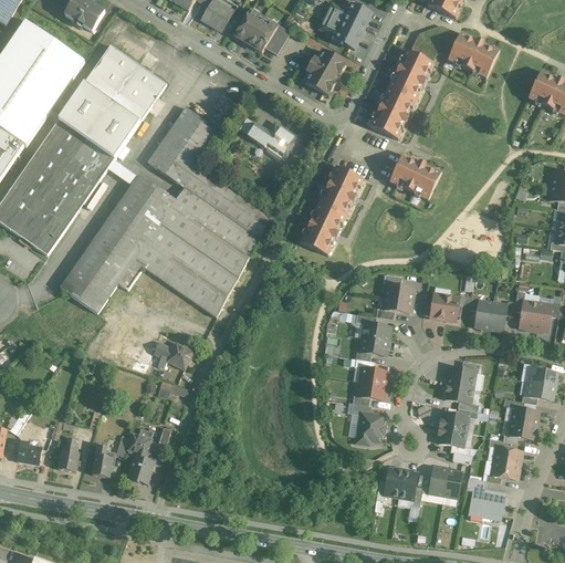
[(0,0),(0,21),(4,24),(19,0),(0,0)]
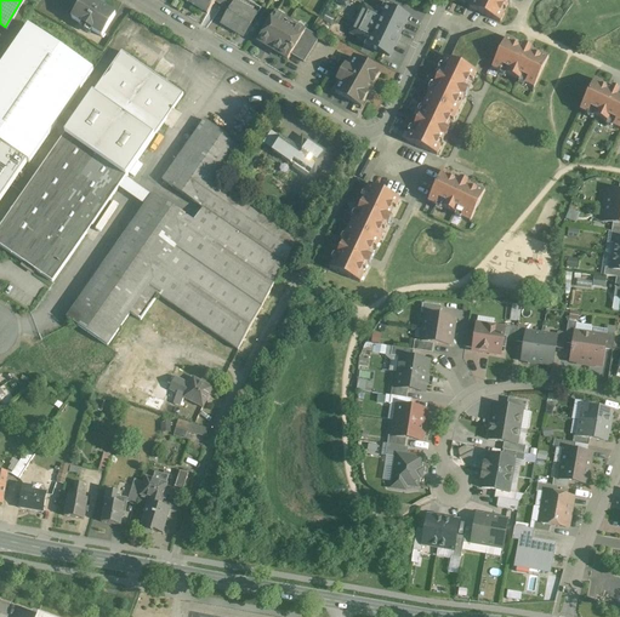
[(86,24),(100,3),(95,0),(79,0),(70,16),(86,24)]
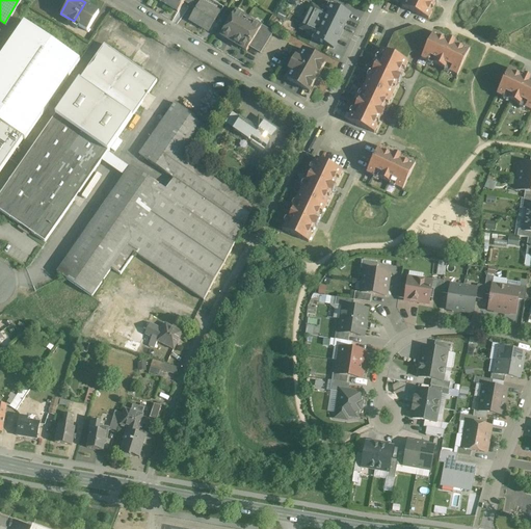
[(164,0),(163,2),(177,9),(182,0),(164,0)]
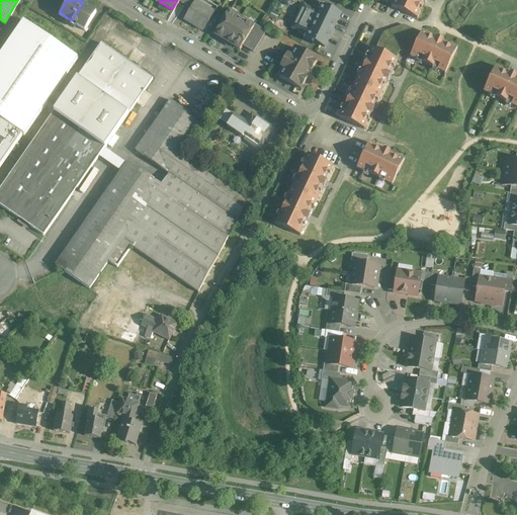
[(193,0),(189,7),(183,16),(202,28),(212,11),(201,4),(202,3),(197,0),(193,0)]
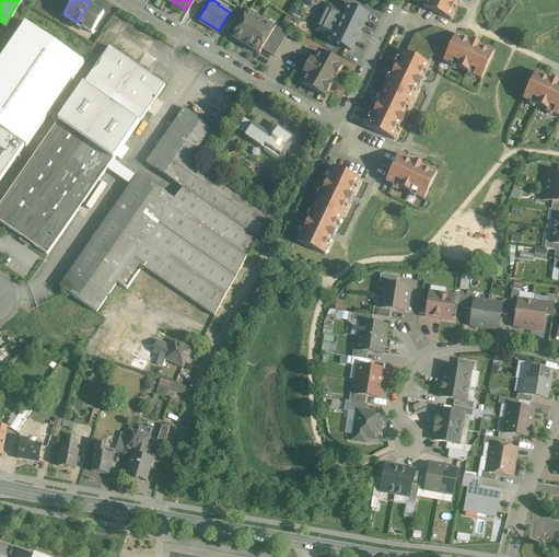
[(341,10),(327,3),(315,27),(329,34),(327,38),(350,49),(364,21),(368,13),(357,8),(358,6),(346,0),(341,10)]
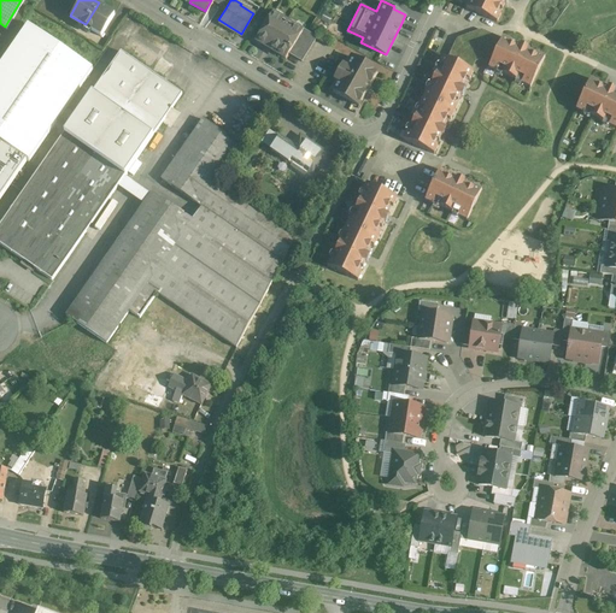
[(468,0),(465,5),(496,19),(499,11),(497,10),(498,5),(500,6),(504,1),(505,1),(505,0),(468,0)]
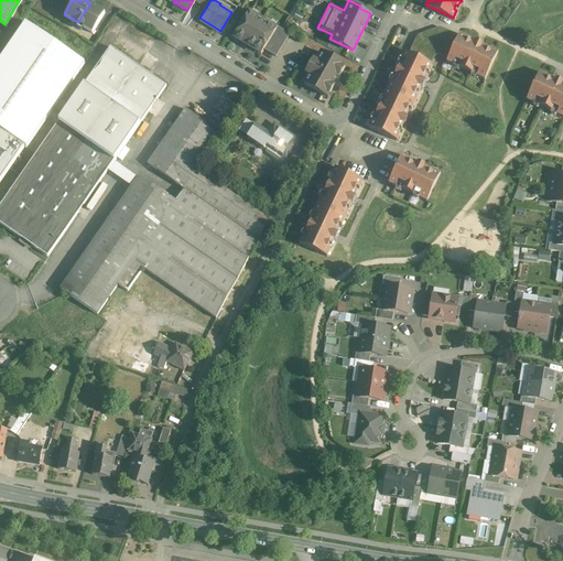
[(90,2),(78,22),(91,31),(104,11),(90,2)]
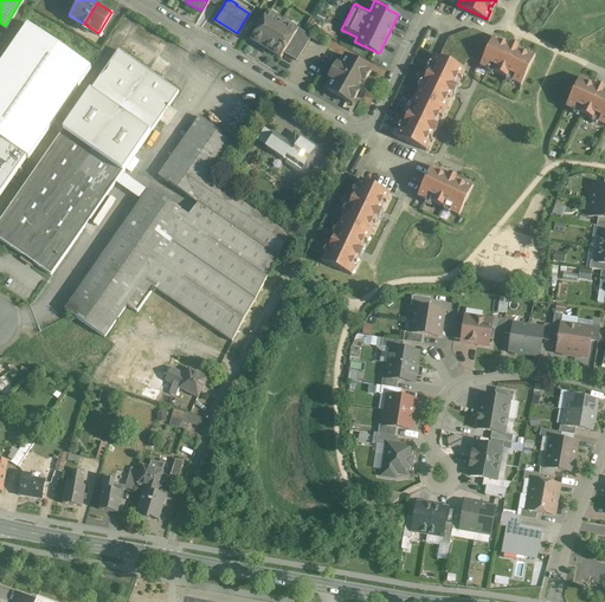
[(295,28),(266,11),(251,37),(280,54),(282,50),(295,28)]
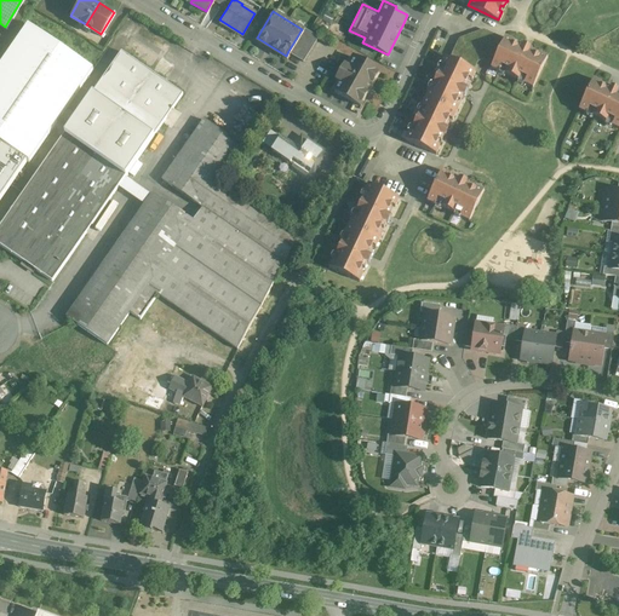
[(90,67),(27,22),(0,59),(0,140),(26,159),(90,67)]
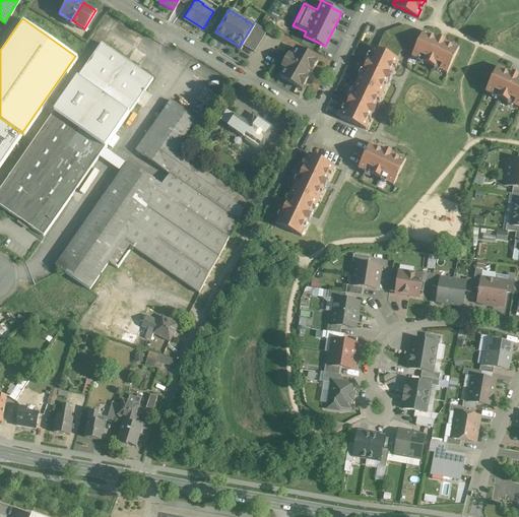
[(266,29),(255,22),(253,24),(242,43),(253,50),(266,29)]
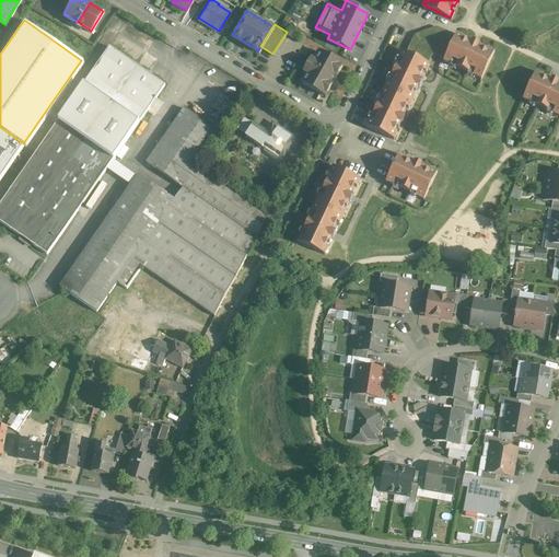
[(437,24),(414,33),(405,51),(416,56),(421,44),(437,38),(445,42),(450,44),(454,33),(437,24)]
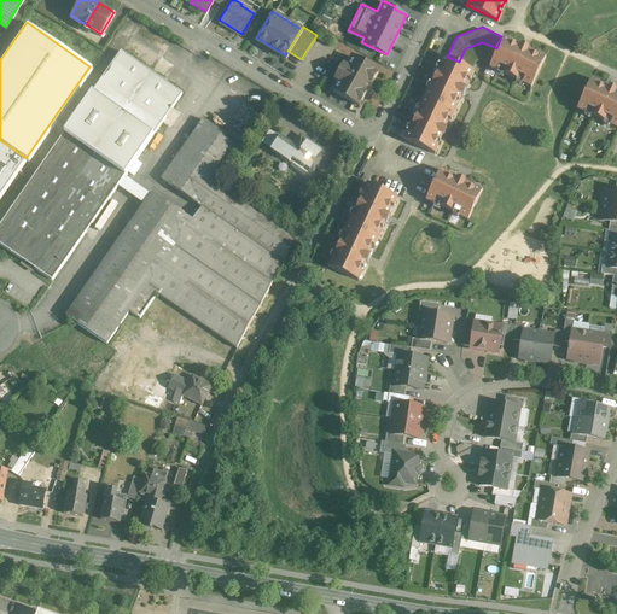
[(533,50),(514,42),(513,44),(510,42),(511,39),(502,35),(501,36),(496,48),(488,65),(495,69),(498,65),(504,69),(502,71),(516,77),(517,75),(523,77),(522,81),(530,85),(545,54),(537,51),(535,54),(531,52),(533,50)]
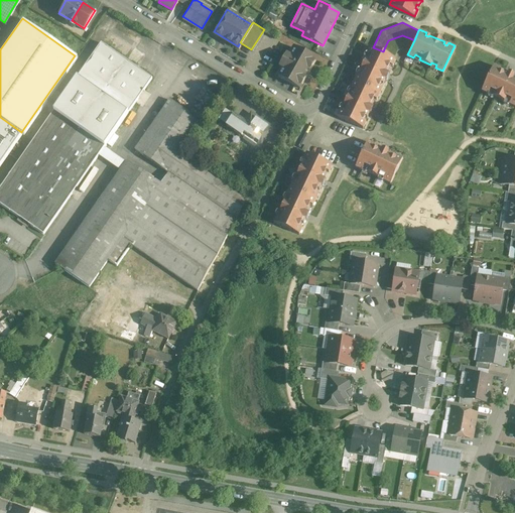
[(402,35),(388,40),(383,51),(391,55),(395,47),(402,45),(406,47),(410,38),(402,35)]
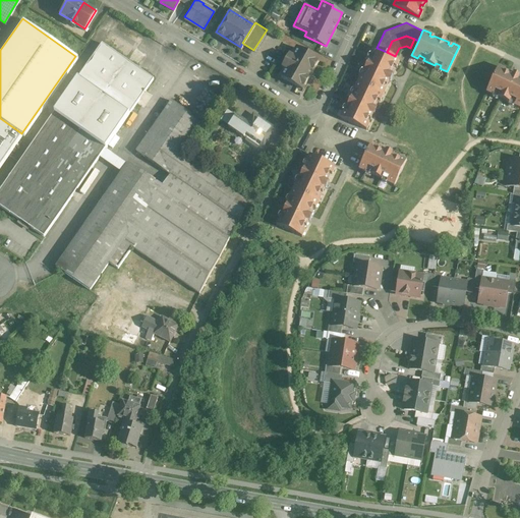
[(153,76),(101,41),(53,109),(105,146),(153,76)]
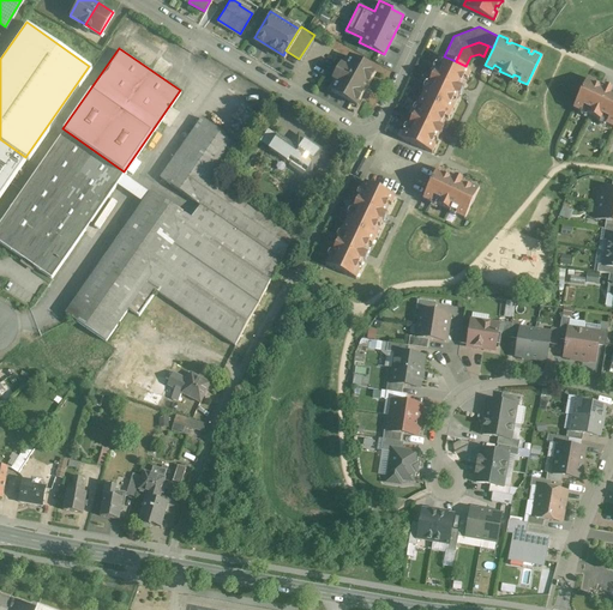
[(376,68),(349,54),(343,65),(340,62),(332,77),(336,78),(330,89),(356,103),(376,68)]
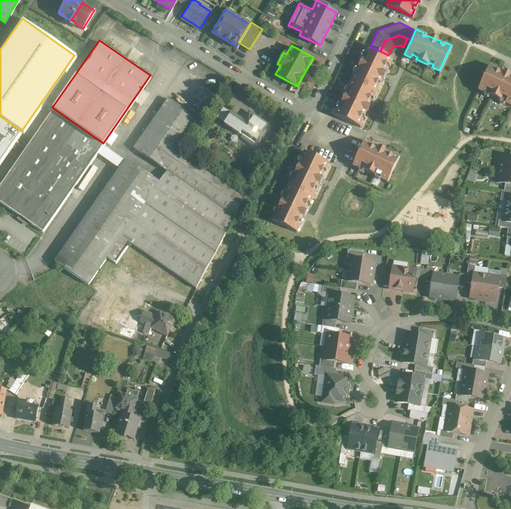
[(370,47),(366,45),(363,51),(366,52),(364,58),(362,57),(356,67),(358,68),(356,74),(353,72),(350,79),(375,91),(378,85),(375,84),(377,81),(379,81),(381,77),(382,77),(385,72),(384,72),(386,67),(384,66),(386,63),(388,64),(392,57),(388,55),(380,51),(370,47)]
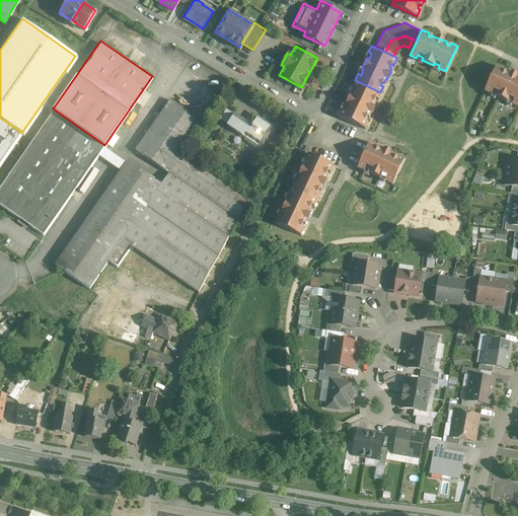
[(517,75),(506,70),(505,72),(501,70),(503,68),(496,64),(484,90),(490,93),(491,90),(496,92),(495,94),(506,99),(507,97),(513,100),(511,103),(517,105),(517,75)]
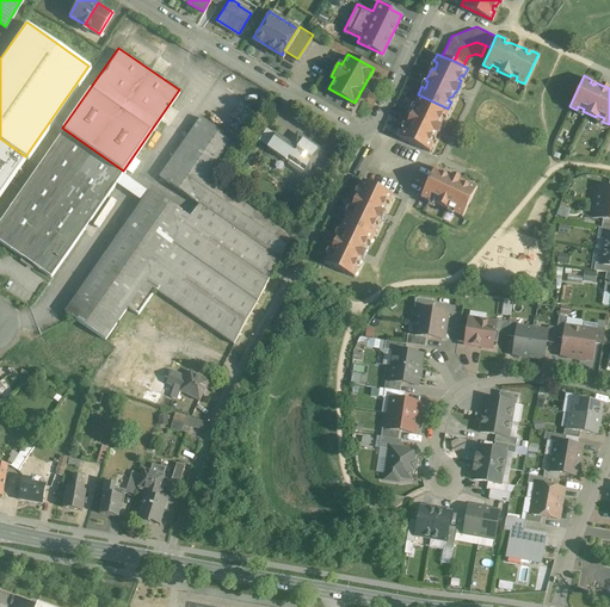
[(448,109),(418,94),(414,103),(417,104),(414,111),(412,110),(406,123),(408,124),(405,130),(402,128),(399,136),(429,150),(432,142),(429,140),(431,136),(433,137),(436,131),(437,132),(441,127),(439,125),(442,119),(439,118),(442,115),(444,116),(448,109)]
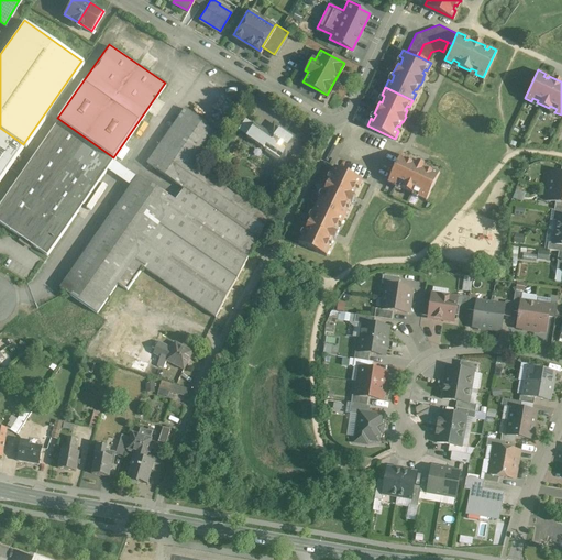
[(184,107),(146,161),(183,186),(198,164),(220,131),(184,107)]
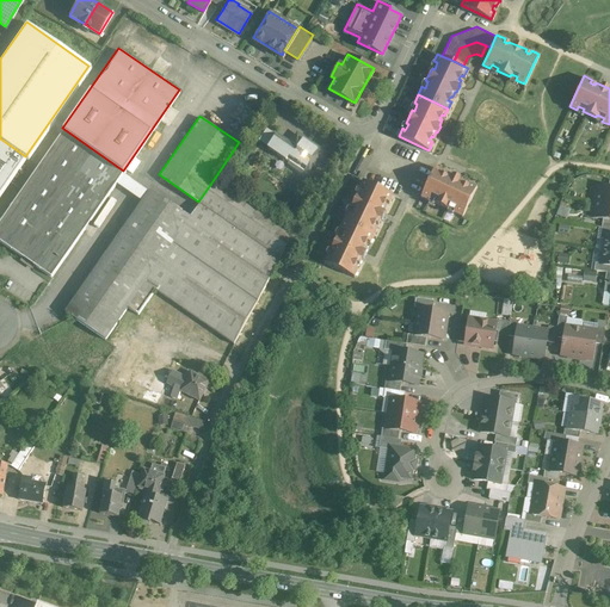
[(123,171),(62,128),(11,202),(72,245),(123,171)]
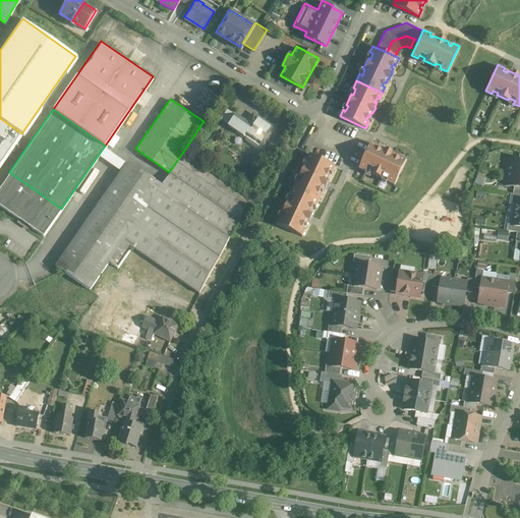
[(275,129),(253,114),(247,121),(235,113),(227,124),(246,137),(248,133),(265,145),(275,129)]
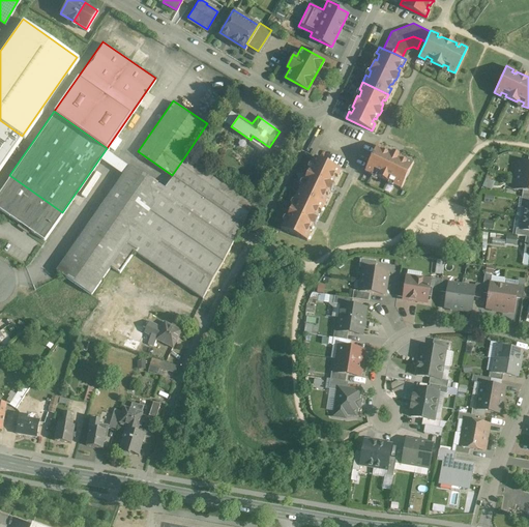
[(0,167),(22,136),(0,120),(0,167)]
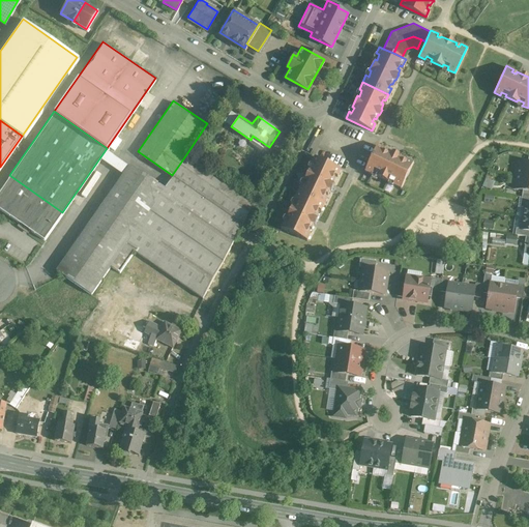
[(118,135),(111,145),(115,148),(123,138),(118,135)]
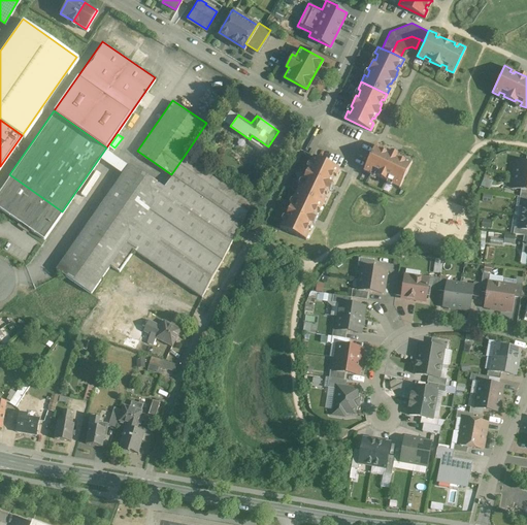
[(396,153),(391,150),(390,152),(386,150),(385,151),(381,150),(383,146),(375,143),(363,169),(369,172),(370,169),(375,172),(374,174),(386,179),(387,177),(392,179),(391,183),(398,187),(410,160),(404,157),(403,160),(399,158),(400,156),(396,154),(396,153)]
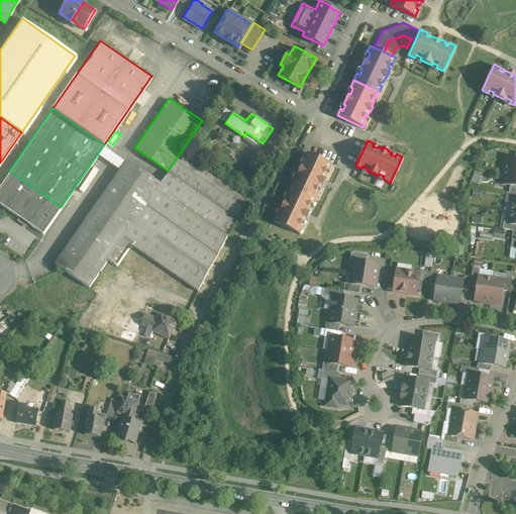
[(247,197),(182,150),(168,171),(236,218),(247,197)]
